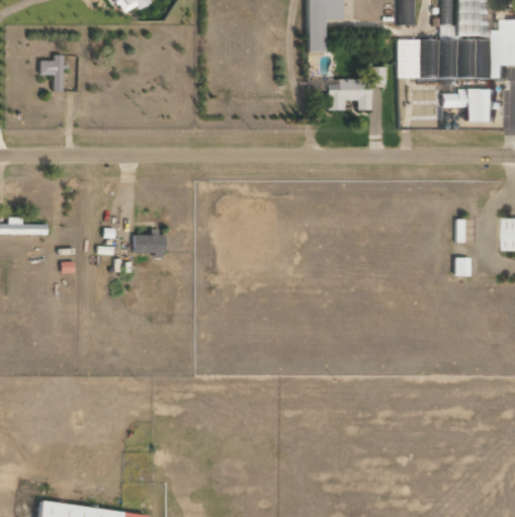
[(115,0),(123,14),(139,6),(141,9),(153,2),(152,0),(115,0)]
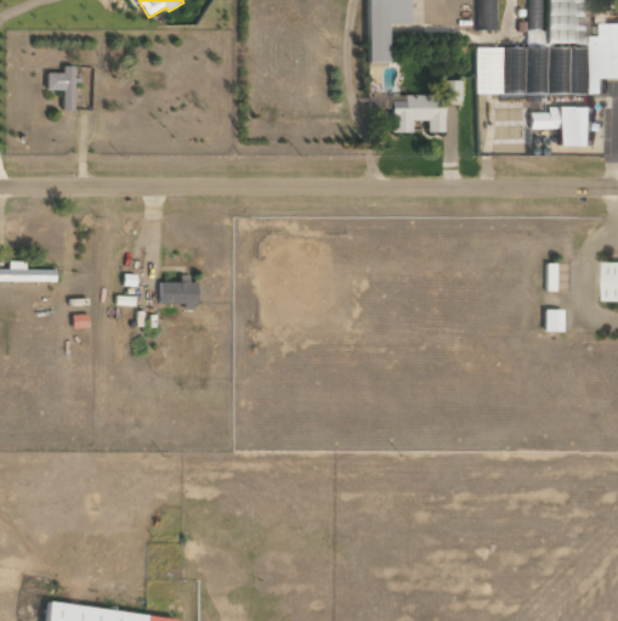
[(367,0),(369,62),(390,62),(389,23),(413,23),(412,0),(367,0)]
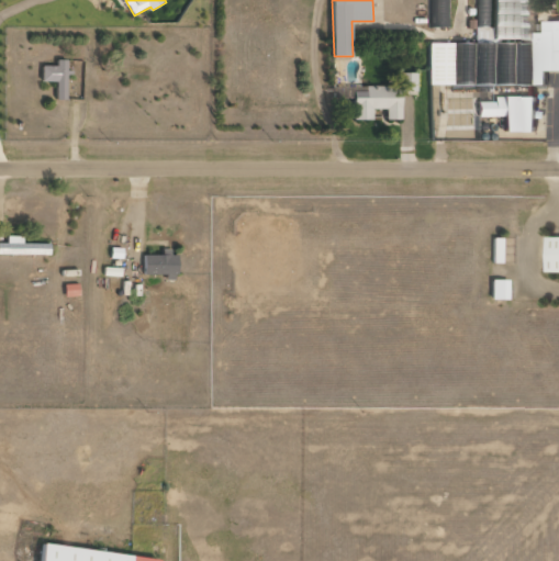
[(433,0),(434,27),(455,27),(454,0),(433,0)]
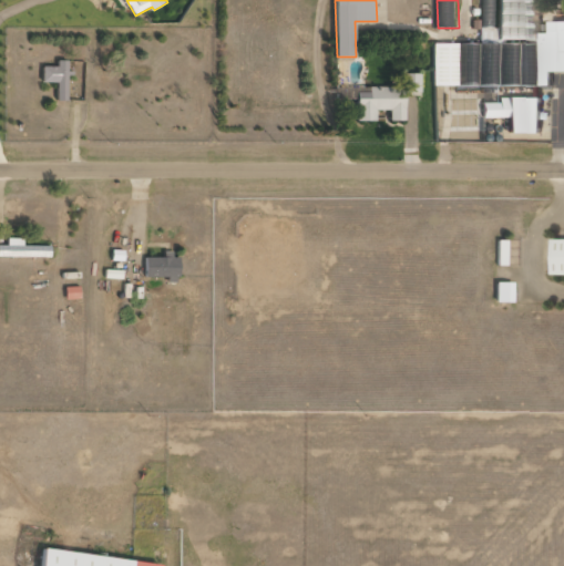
[(59,100),(70,101),(70,72),(70,61),(60,60),(60,67),(45,67),(44,82),(59,83),(59,100)]
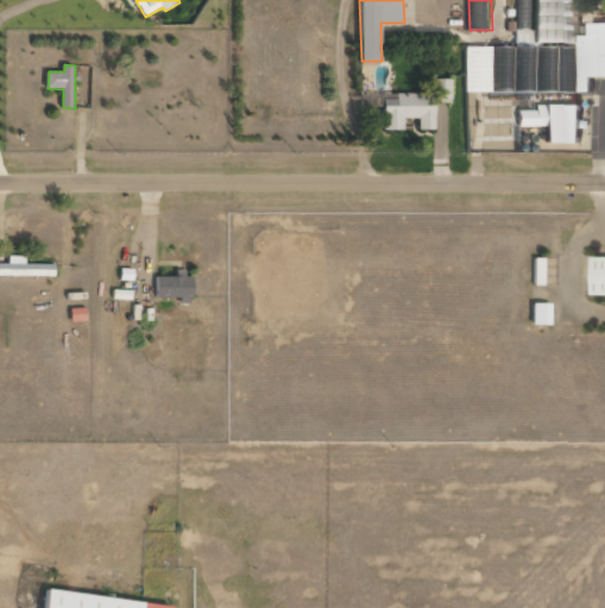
[(438,99),(455,99),(455,79),(434,79),(434,92),(397,92),(397,98),(385,98),(385,130),(407,130),(407,118),(421,118),(421,129),(438,130),(438,99)]
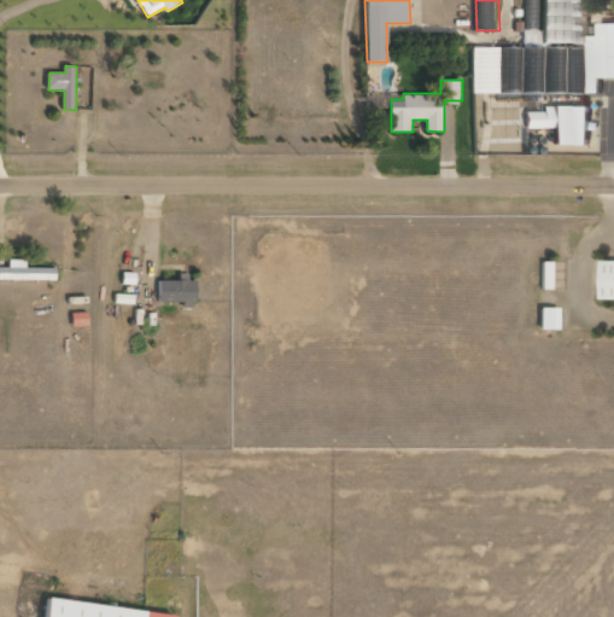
[(557,145),(592,144),(591,105),(548,106),(548,111),(530,112),(530,128),(556,128),(557,145)]
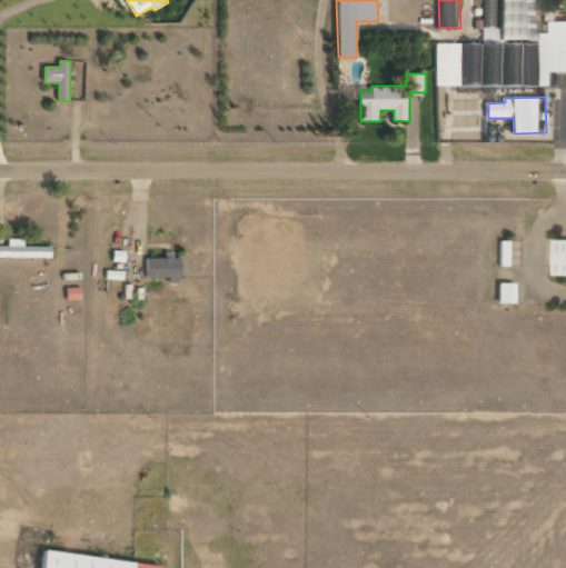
[(25,239),(9,239),(9,246),(0,246),(0,257),(36,257),(36,246),(26,246),(25,239)]
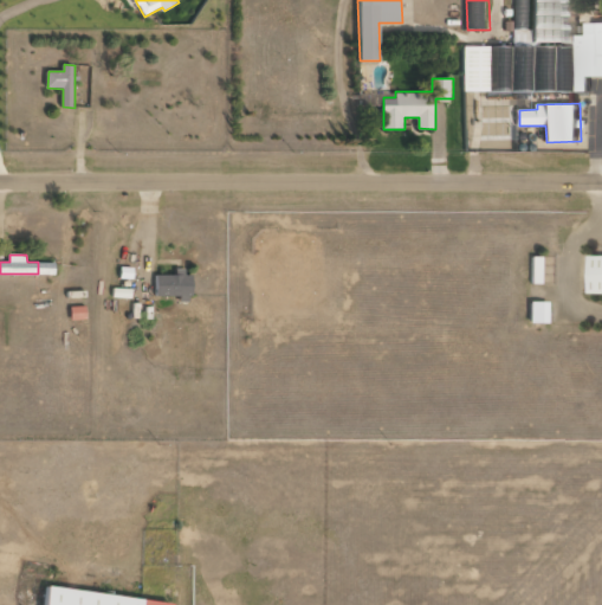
[(177,275),(159,275),(157,295),(181,296),(181,301),(194,302),(194,272),(177,271),(177,275)]
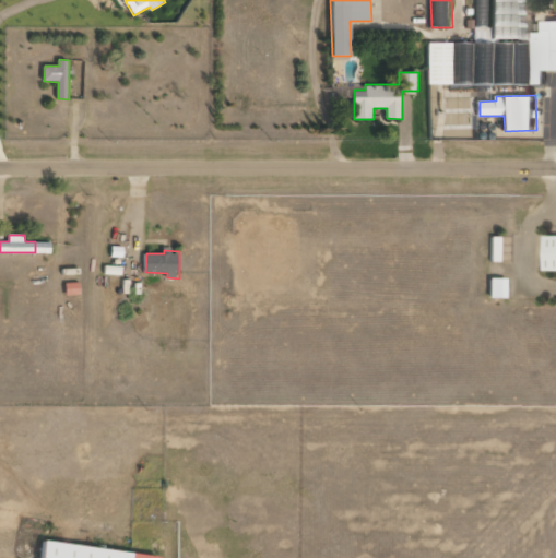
[(492,298),(509,298),(509,279),(492,279),(492,298)]
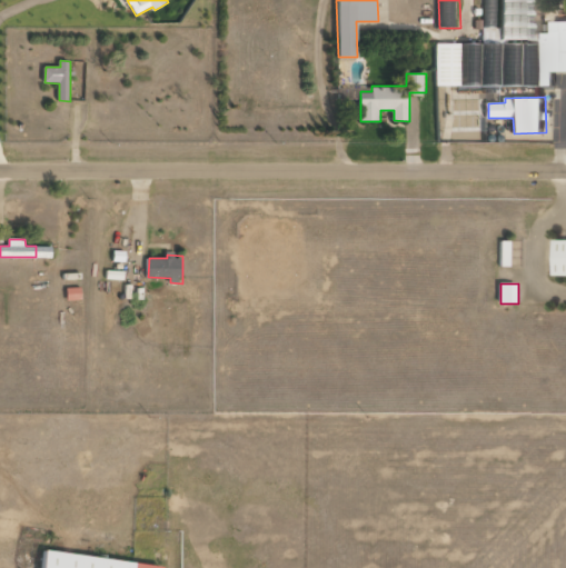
[(40,567),(159,567),(160,565),(42,550),(40,567)]
